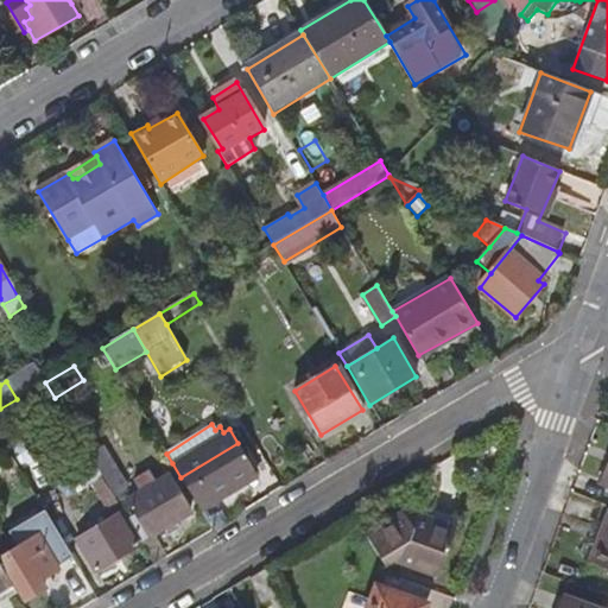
[(19,443),(8,448),(23,472),(33,464),(19,443)]
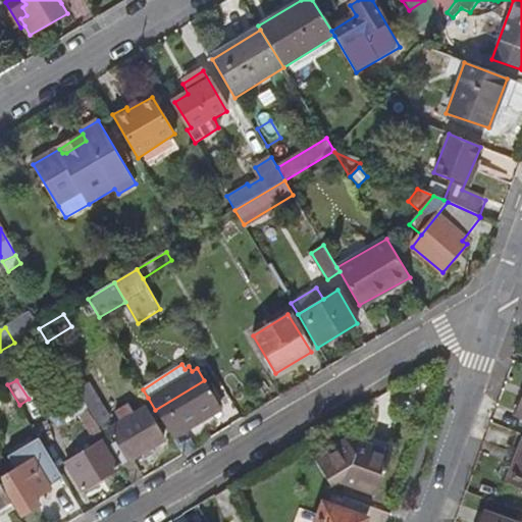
[(155,410),(170,434),(219,406),(204,380),(155,410)]
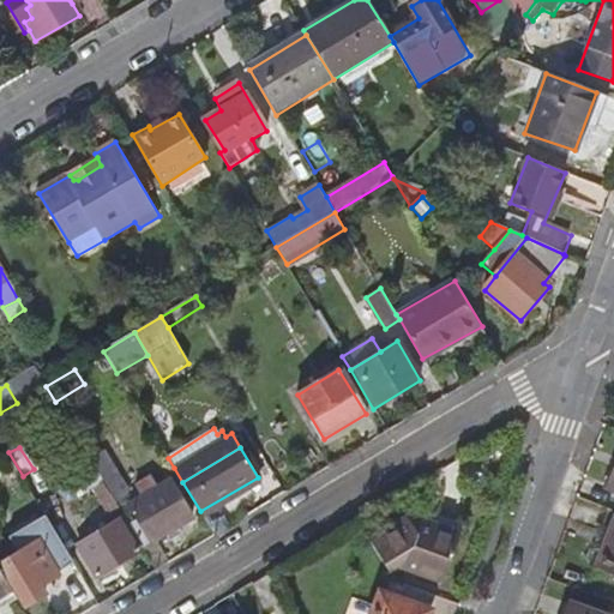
[(92,463),(115,501),(126,495),(127,488),(107,453),(91,462),(92,463)]
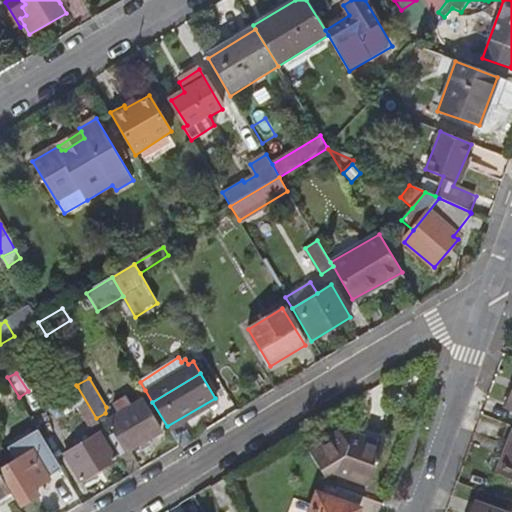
[(100,424),(96,418),(77,386),(56,398),(52,392),(47,395),(62,419),(76,410),(89,430),(100,424)]
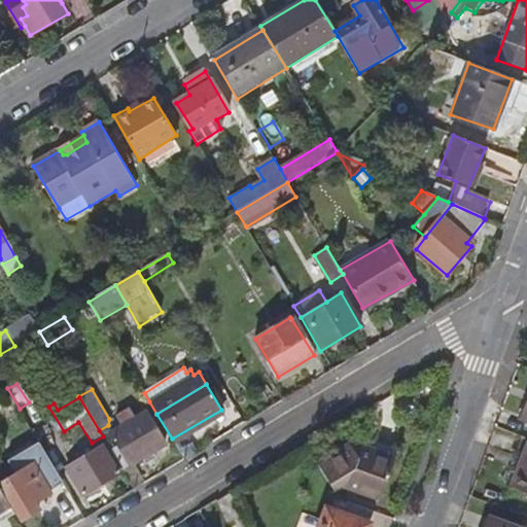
[(124,471),(133,465),(142,459),(145,465),(159,458),(155,453),(165,446),(146,413),(136,419),(132,411),(117,419),(123,426),(112,432),(118,445),(111,450),(124,471)]
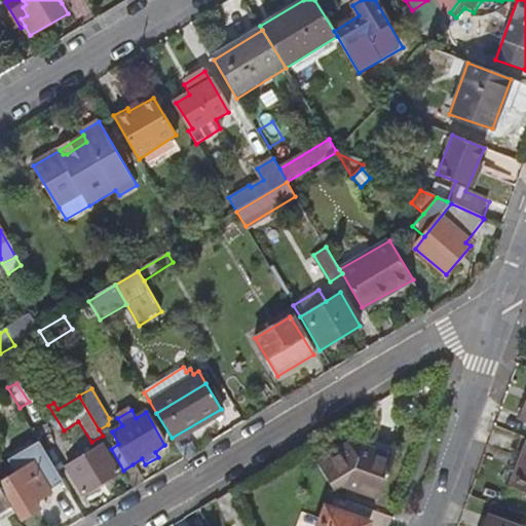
[(33,501),(65,483),(40,443),(24,451),(31,464),(2,483),(24,519),(37,510),(33,501)]
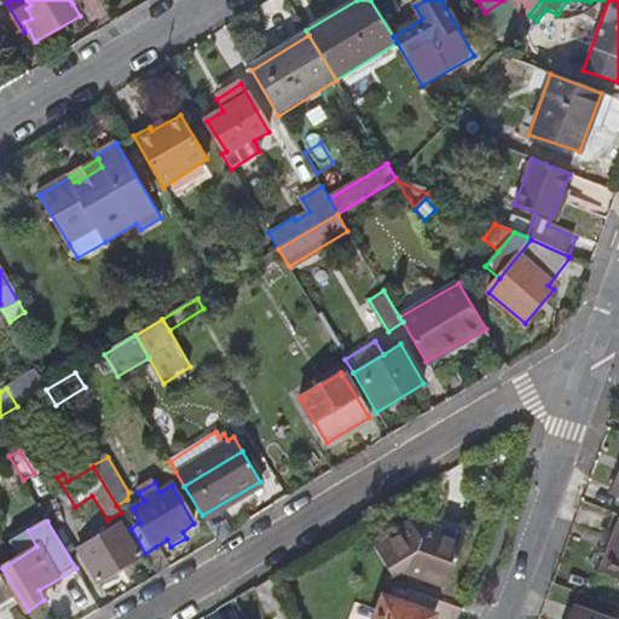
[(421,522),(411,527),(416,534),(432,539),(435,528),(421,522)]
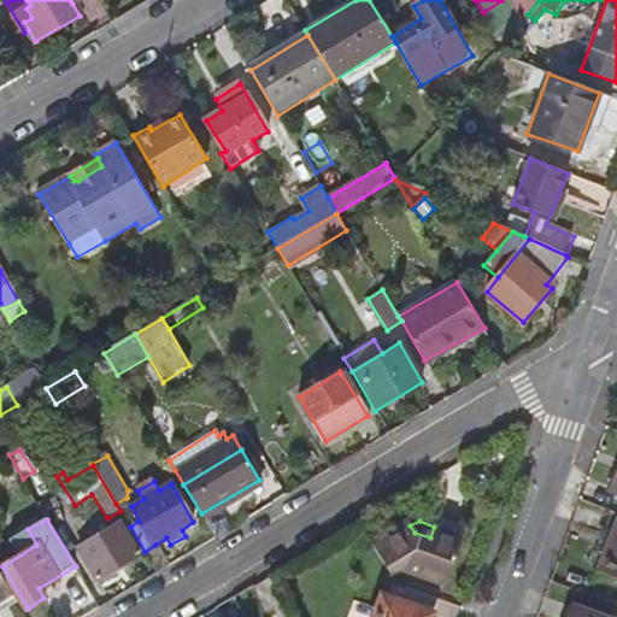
[(407,522),(370,544),(385,568),(403,558),(410,560),(406,571),(445,586),(462,536),(434,527),(430,538),(415,533),(410,526),(407,522)]
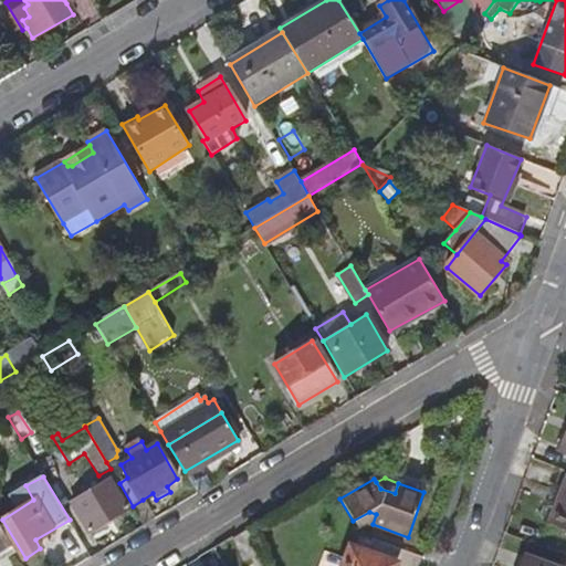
[(127,509),(109,480),(73,501),(91,532),(127,509)]
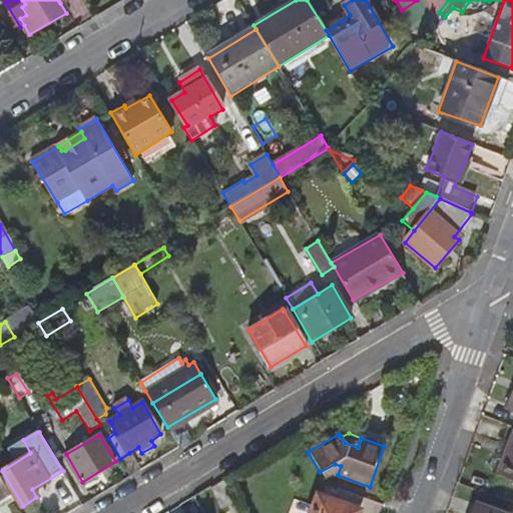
[(512,451),(510,461),(504,459),(498,477),(512,482),(512,451)]
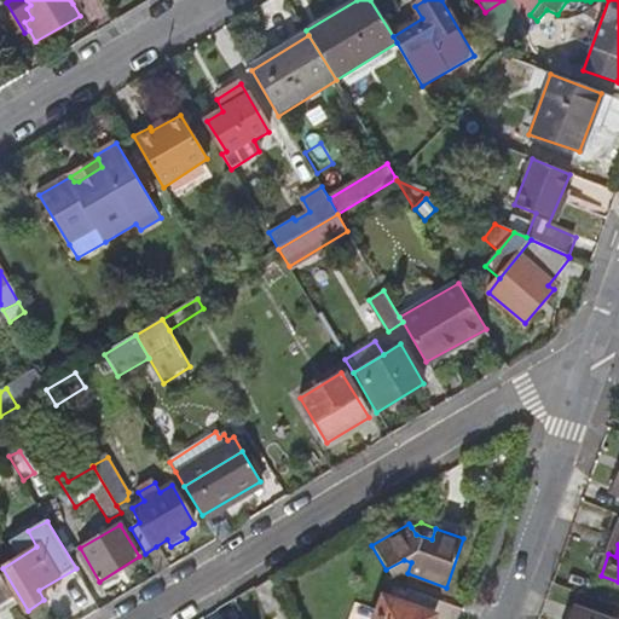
[(158,576),(169,568),(156,547),(145,554),(158,576)]
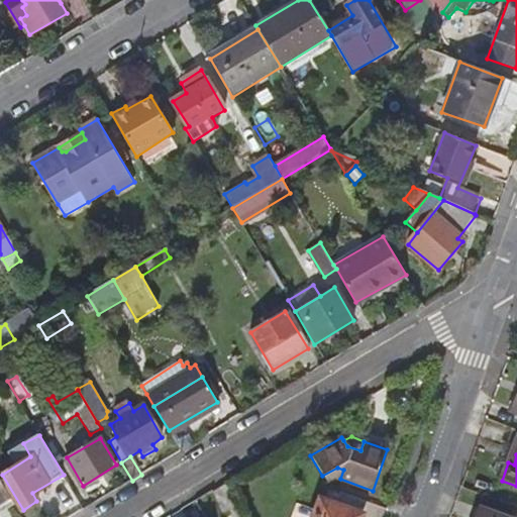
[(337,468),(322,476),(326,483),(335,478),(340,479),(343,470),(337,468)]
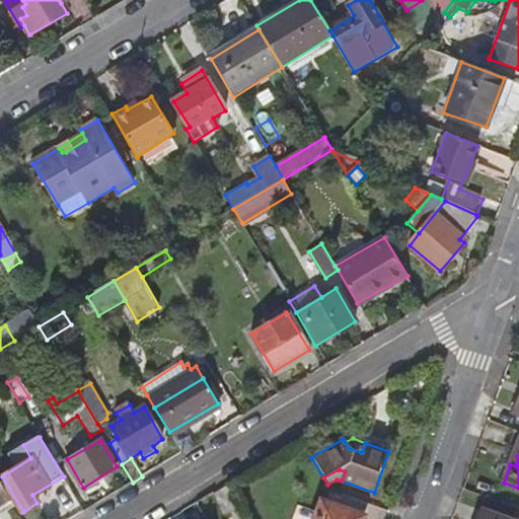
[(0,505),(11,499),(0,480),(0,505)]
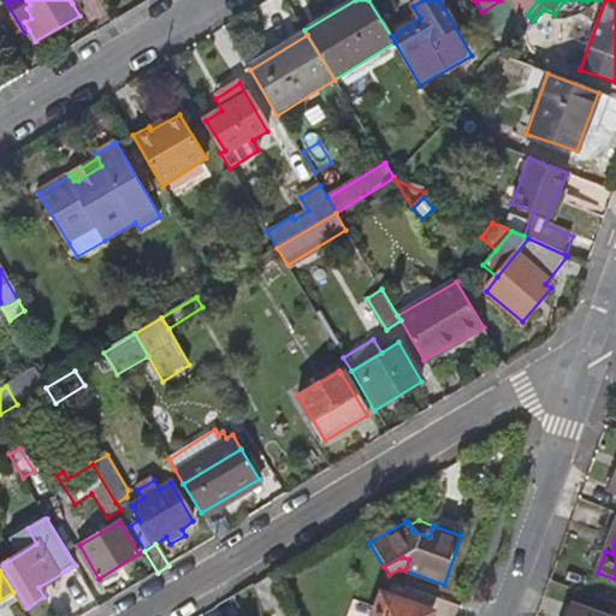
[(431,615),(437,598),(395,584),(390,597),(383,596),(378,610),(374,615),(431,615)]
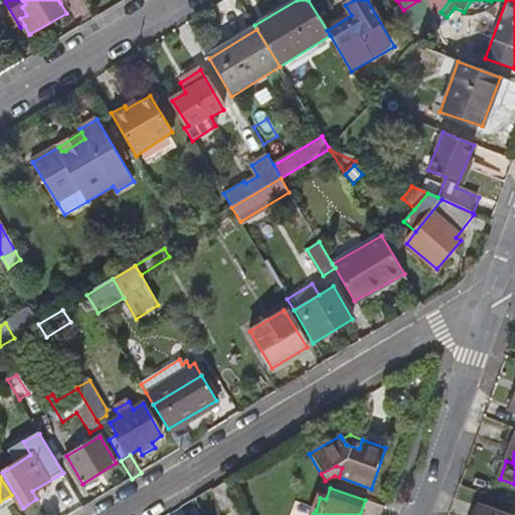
[(514,514),(514,502),(495,495),(487,514),(514,514)]
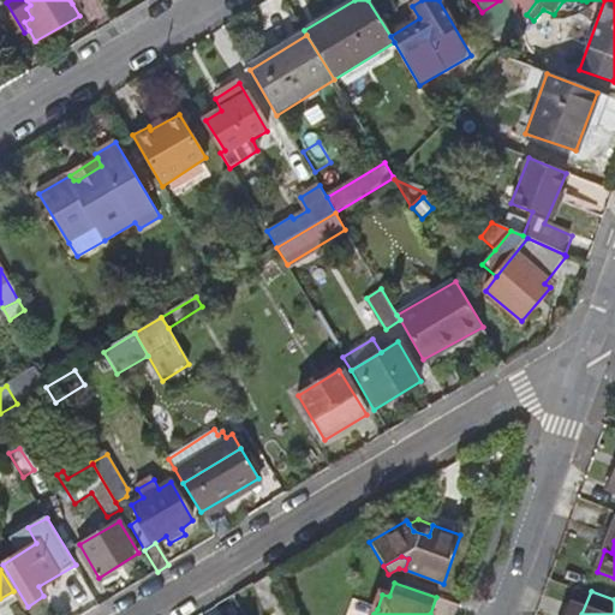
[(374,614),(377,609),(352,601),(347,614),(374,614)]
